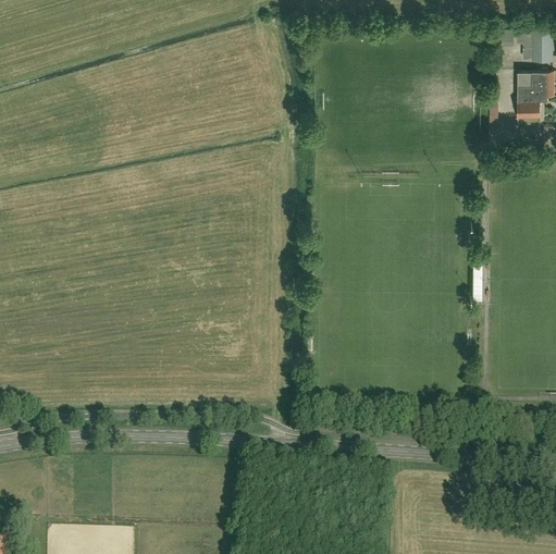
[(513,47),(513,32),(494,31),(494,47),(513,47)]
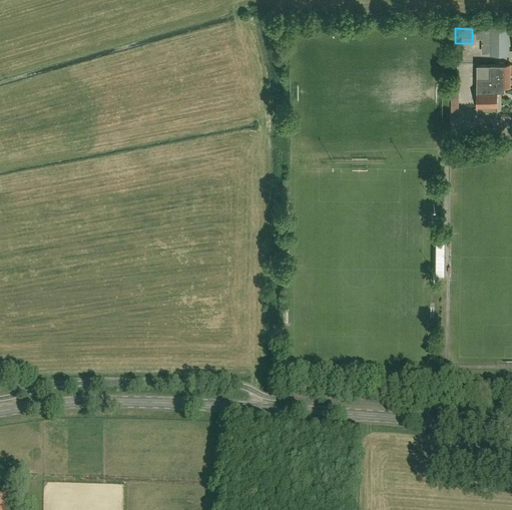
[(489,58),(508,58),(508,30),(490,29),(489,58)]
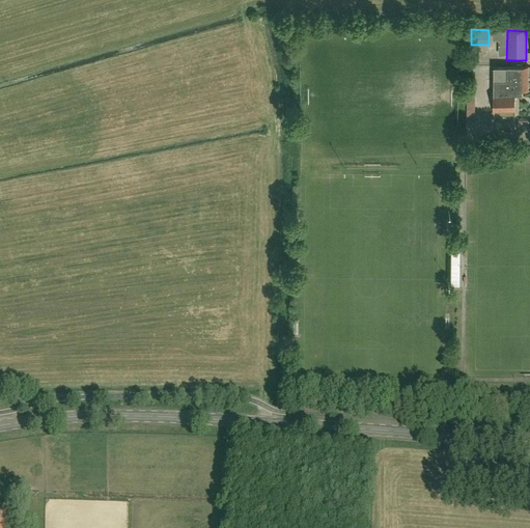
[(493,58),(492,47),(476,48),(477,59),(493,58)]
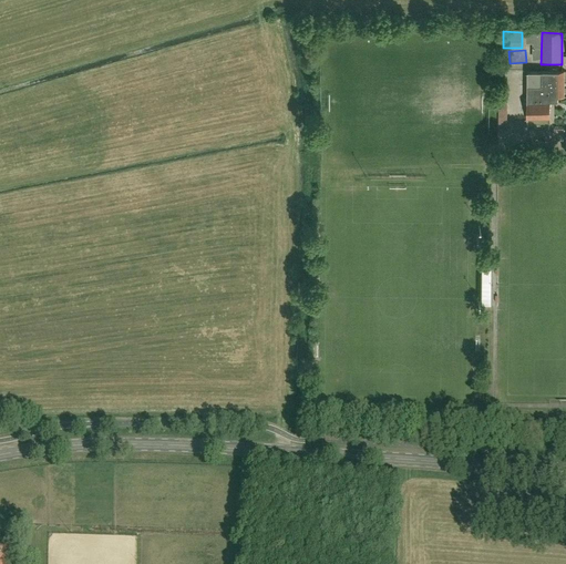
[(526,89),(526,120),(548,120),(549,105),(549,101),(556,101),(563,101),(564,74),(541,74),(526,74),(526,89)]
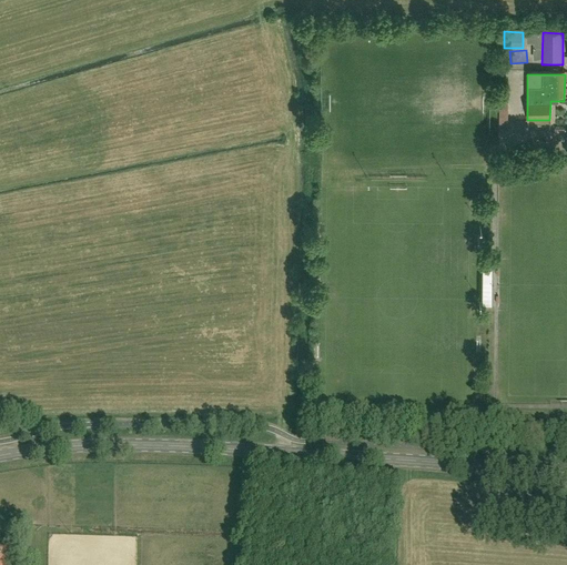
[(482,265),(482,305),(492,305),(492,265),(482,265)]
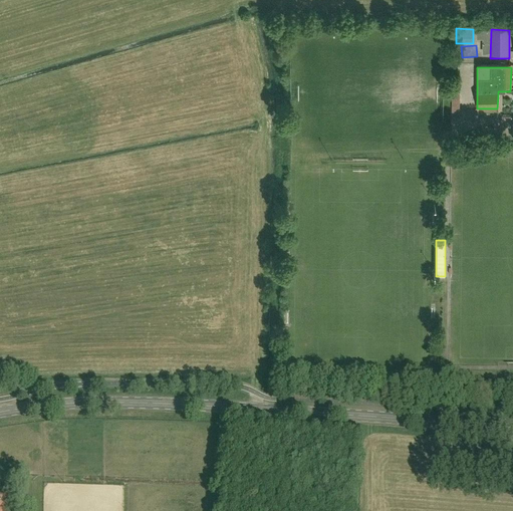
[(7,510),(9,499),(0,498),(0,510),(7,510)]
